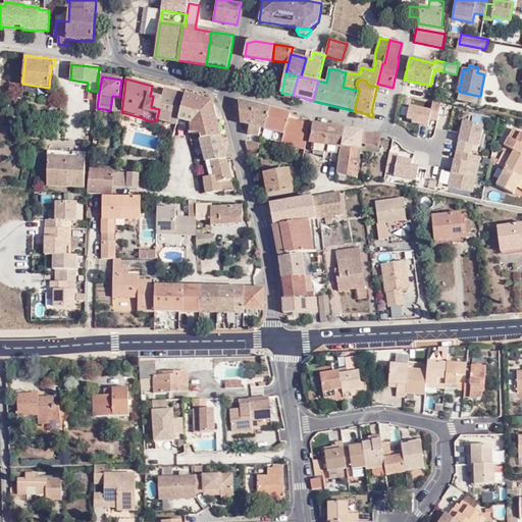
[(162,99),(153,96),(151,107),(159,109),(157,119),(177,124),(177,121),(180,113),(185,95),(164,90),(162,99)]
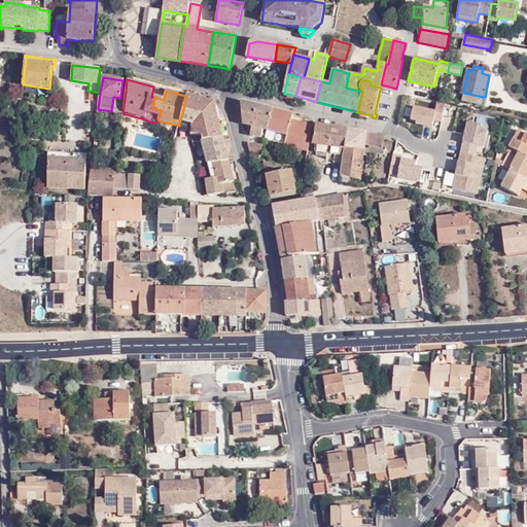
[(481,104),(483,97),(464,93),(462,100),(481,104)]
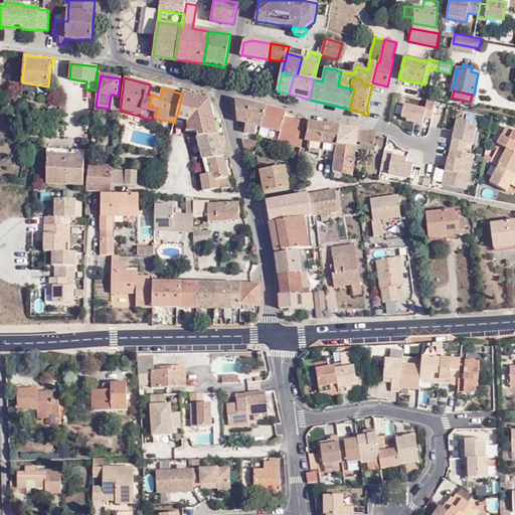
[(210,101),(182,94),(178,112),(195,117),(191,133),(197,133),(198,137),(217,133),(210,101)]
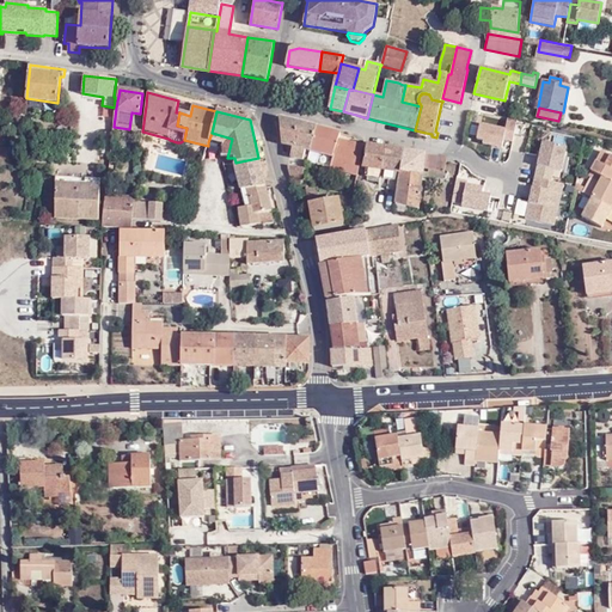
[(132,112),(129,129),(142,132),(145,114),(140,114),(132,112)]
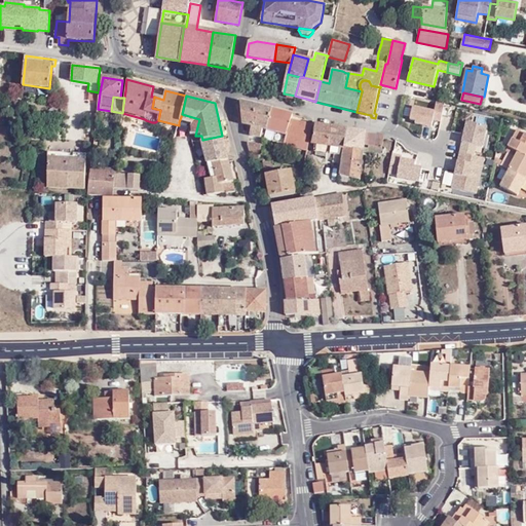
[(272,108),(240,101),(242,122),(252,125),(250,134),(261,137),(263,127),(267,128),(272,108)]
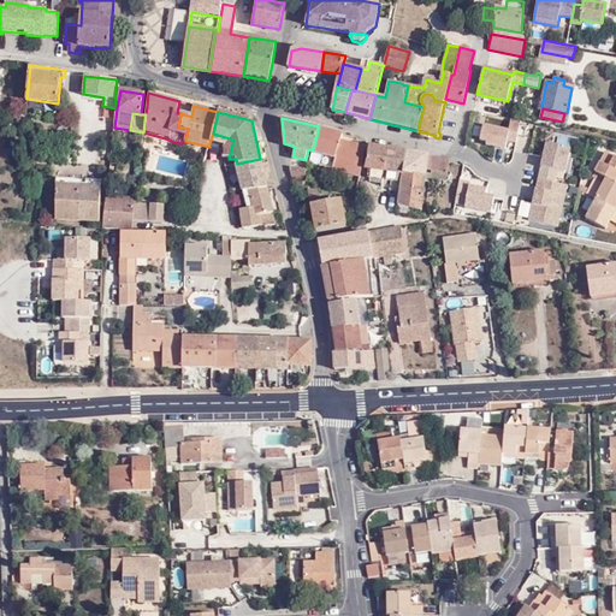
[(484,125),(480,140),(487,141),(486,144),(505,149),(507,140),(516,142),(521,122),(511,119),(509,131),(484,125)]
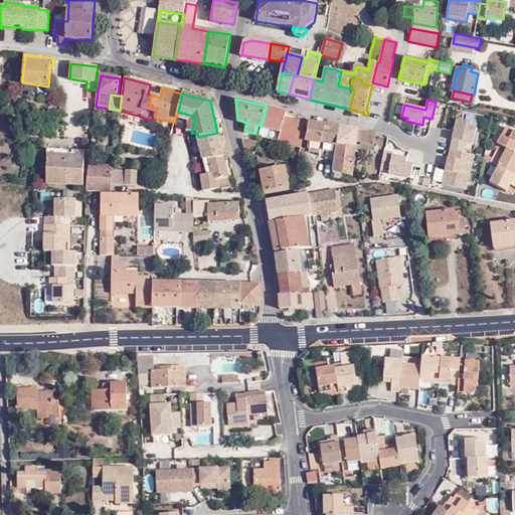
[(285,116),(287,111),(267,106),(262,126),(280,131),(285,116)]
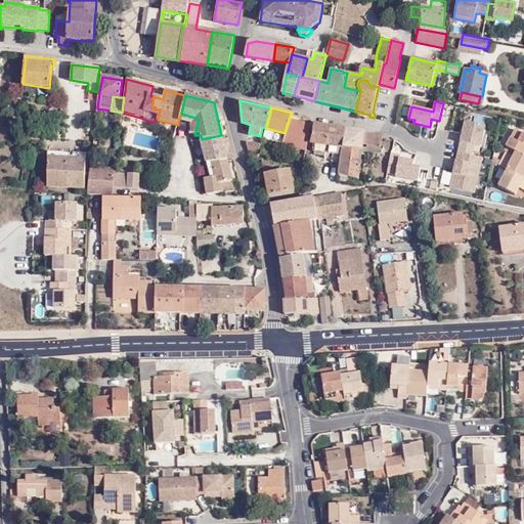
[(194,135),(199,119),(181,114),(178,122),(191,125),(191,130),(190,134),(192,141),(202,139),(201,135),(194,135)]
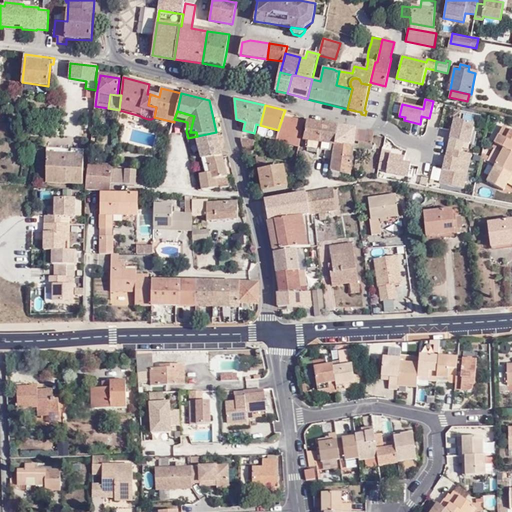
[(299,146),(303,122),(283,115),(278,130),(275,139),(299,146)]
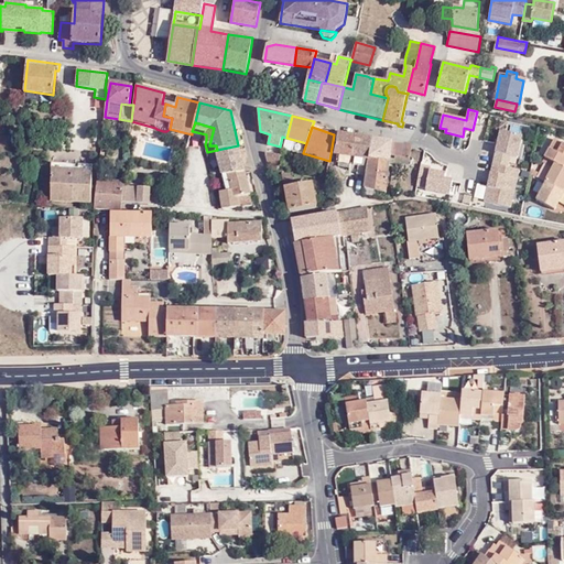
[(517,158),(521,136),(500,131),(492,163),(507,166),(510,156),(517,158)]
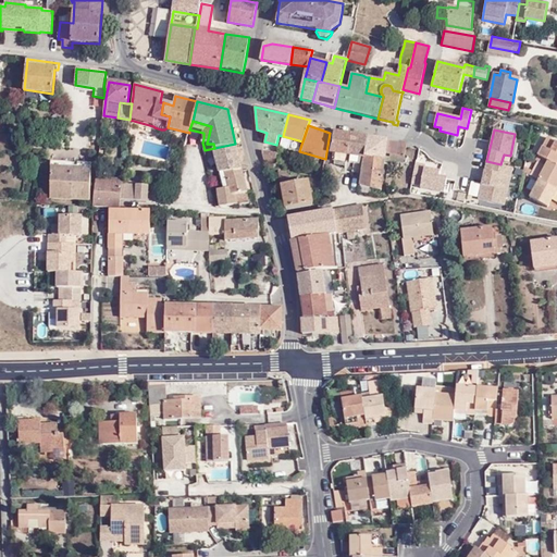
[(334,153),(350,156),(349,162),(354,163),(355,157),(364,157),(367,158),(370,137),(334,132),(331,152),(334,153)]
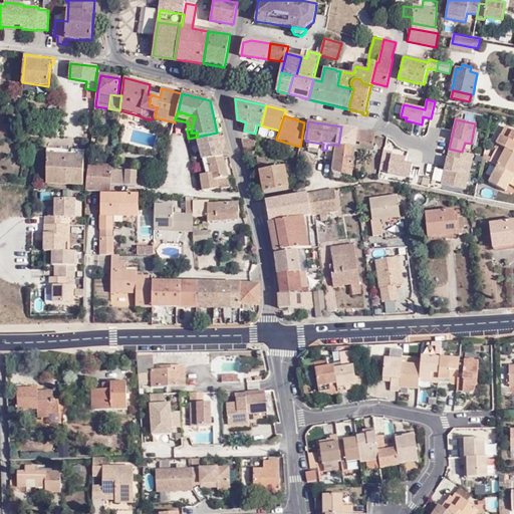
[(175,122),(172,131),(171,135),(180,136),(181,131),(182,124),(175,122)]
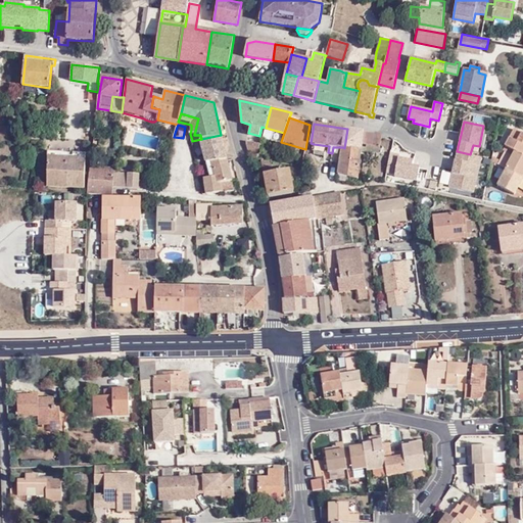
[(266,128),(264,137),(281,142),(284,133),(266,128)]
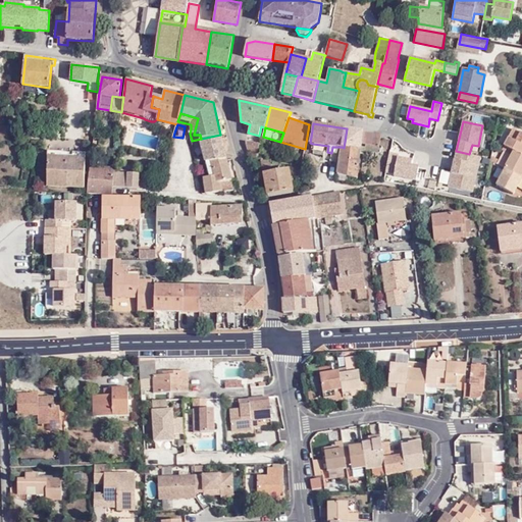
[(380,137),(380,134),(347,128),(344,148),(361,150),(362,143),(378,146),(380,137)]
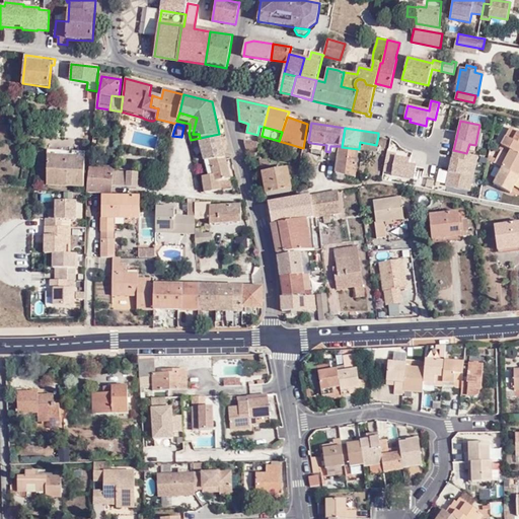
[(518,134),(510,130),(501,146),(511,151),(518,155),(518,134)]
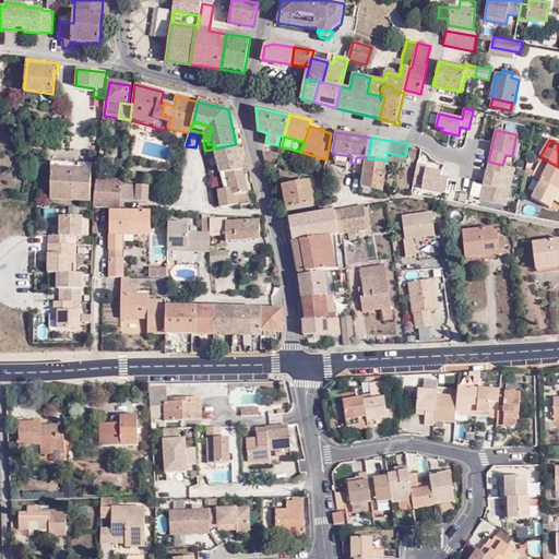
[(215,149),(216,152),(221,174),(241,169),(238,153),(236,144),(215,149)]
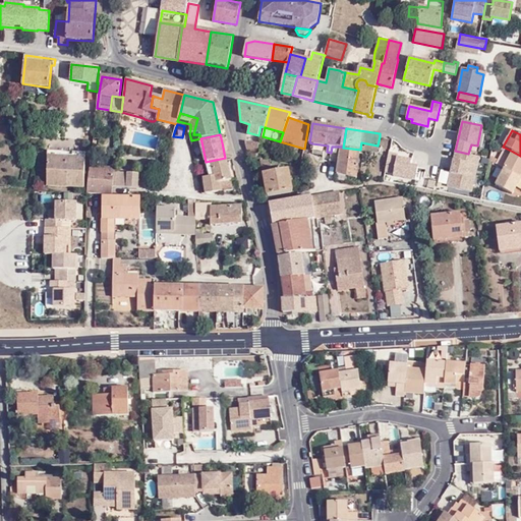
[(259,142),(244,140),(248,156),(257,157),(259,142)]
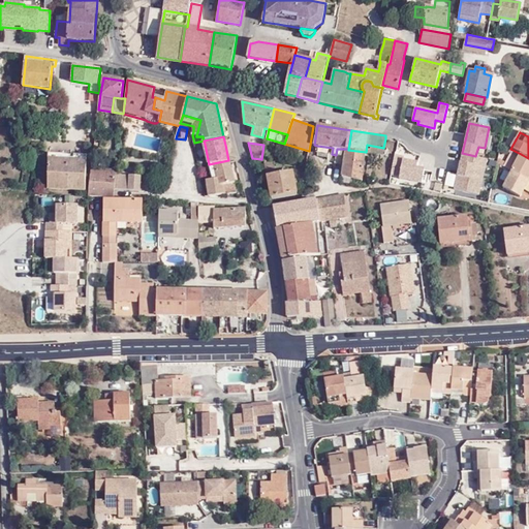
[(369,152),(382,154),(383,148),(367,145),(366,152),(369,152)]
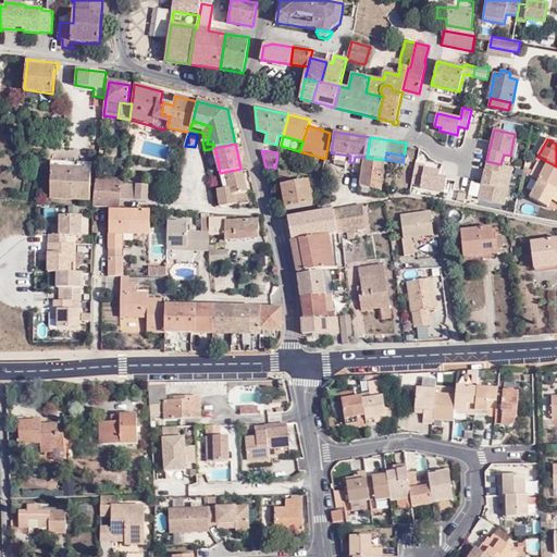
[(334,153),(333,160),(349,162),(350,156),(334,153)]
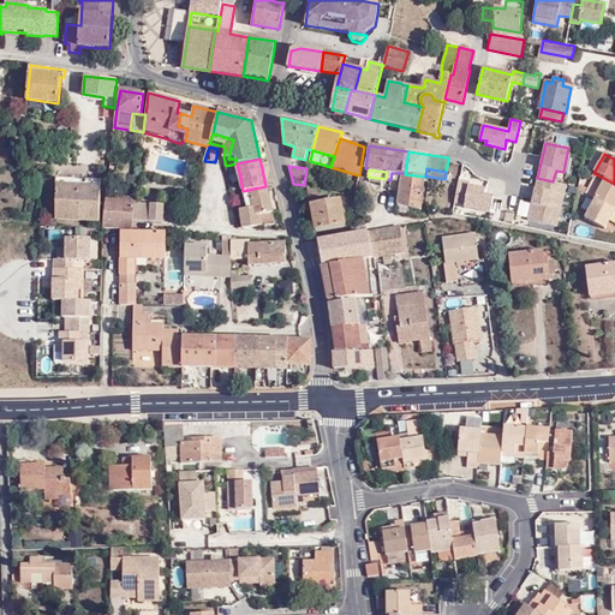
[(390,180),(390,185),(389,190),(399,191),(402,173),(392,173),(390,180)]
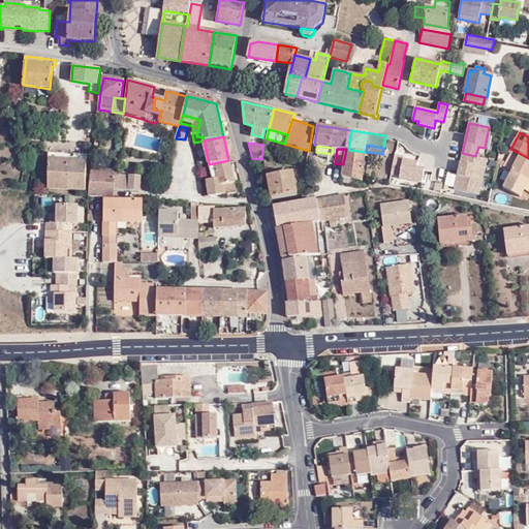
[(362,180),(366,152),(348,150),(346,149),(343,164),(342,176),(352,178),(362,180)]
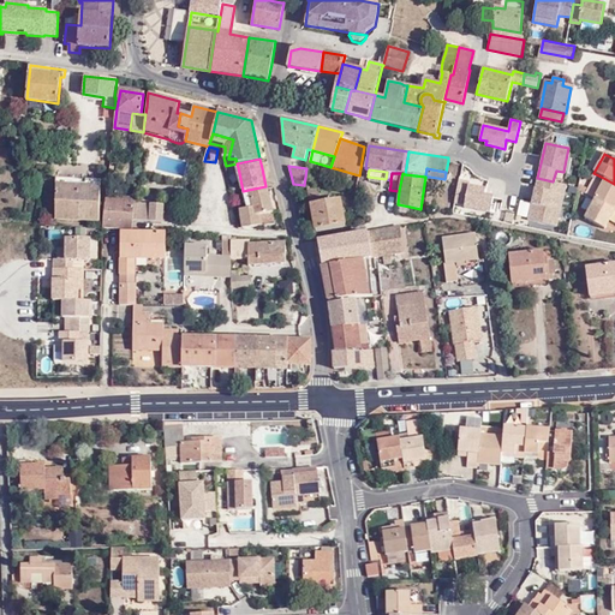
[(537,178),(535,187),(538,189),(537,192),(535,191),(527,219),(556,226),(566,185),(553,181),(537,178)]
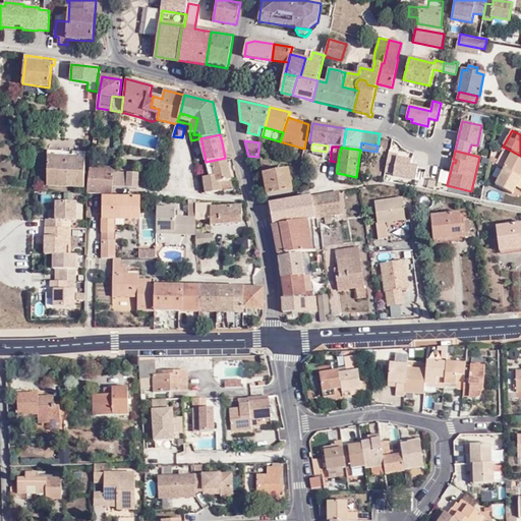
[(396,157),(397,154),(388,152),(384,171),(392,173),(392,175),(414,180),(416,167),(409,165),(410,160),(396,157)]
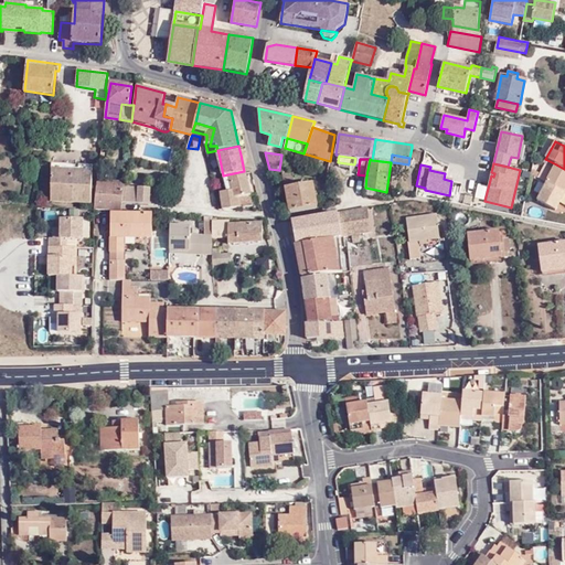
[(564,185),(564,169),(556,164),(546,182),(563,190),(564,185)]
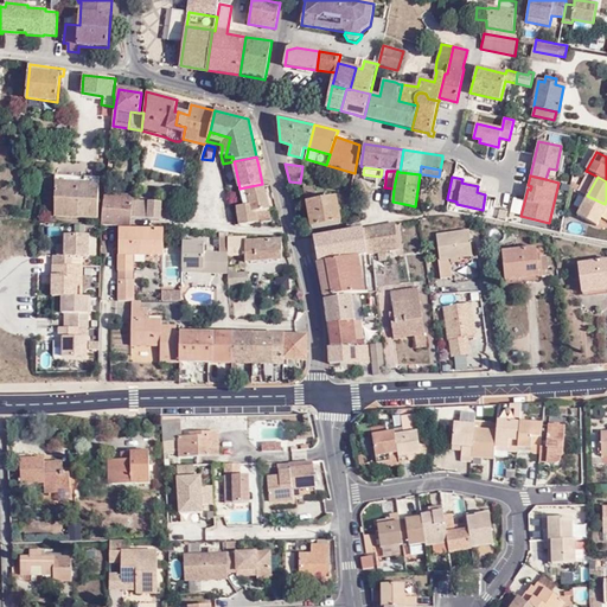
[(55,216),(97,217),(98,185),(84,184),(72,184),(56,183),(55,216)]
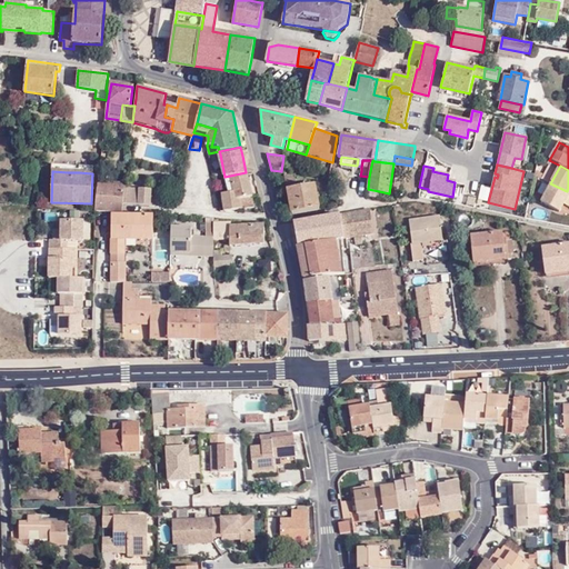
[(241,198),(251,196),(246,172),(225,177),(228,189),(232,188),(233,192),(222,193),(225,210),(241,209),(241,198)]
